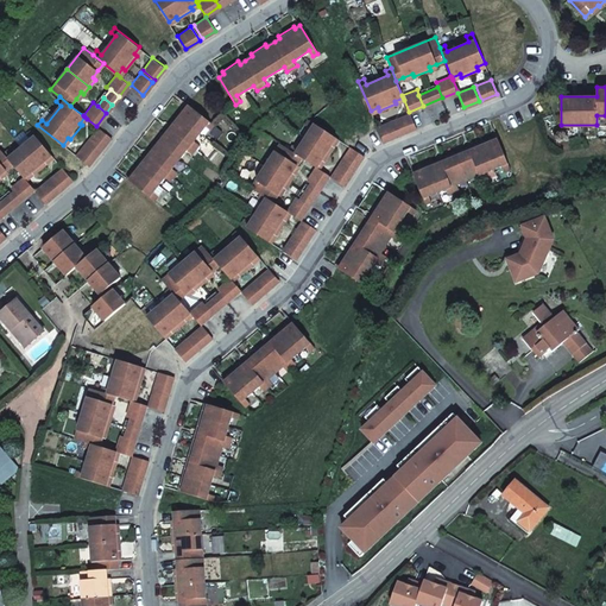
[(156,139),(178,158),(187,149),(191,152),(199,143),(194,139),(204,125),(210,128),(213,125),(188,103),(184,108),(182,107),(171,121),(172,124),(169,127),(164,134),(162,133),(156,139)]
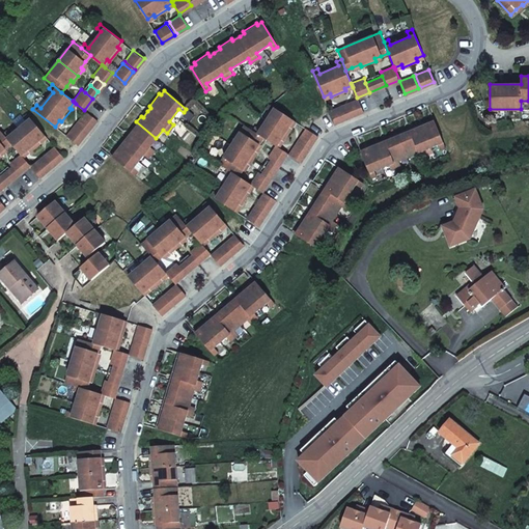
[(350,117),(363,111),(357,99),(344,104),(350,117)]
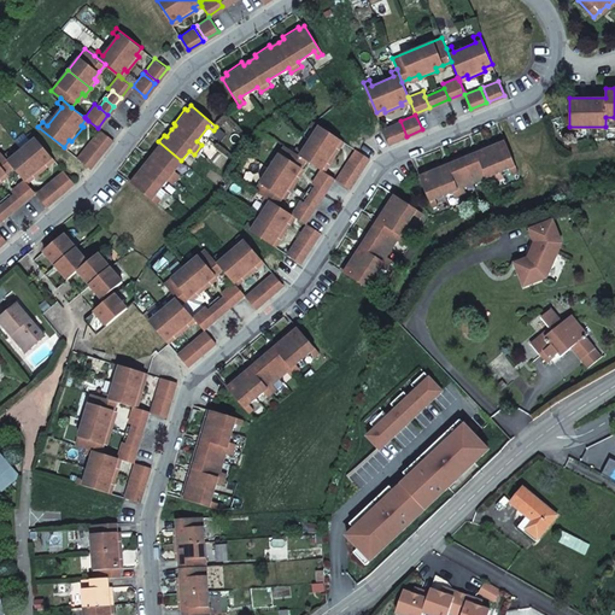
[(297,146),(293,151),(306,159),(320,169),(321,170),(327,162),(328,164),(339,148),(337,147),(341,139),(314,121),(310,126),(315,130),(303,150),(297,146)]
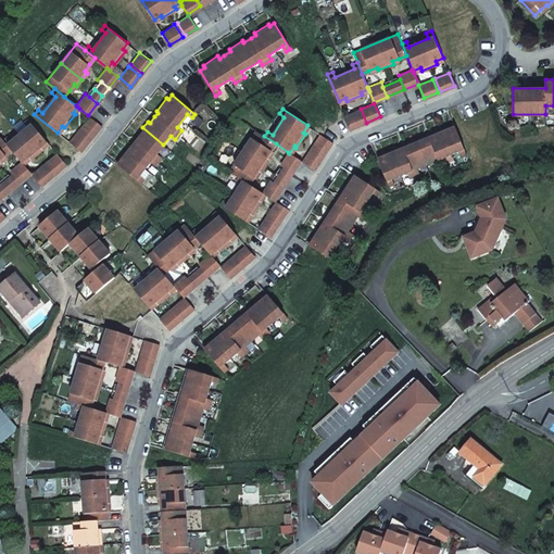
[(344,116),(350,129),(364,123),(359,110),(344,116)]
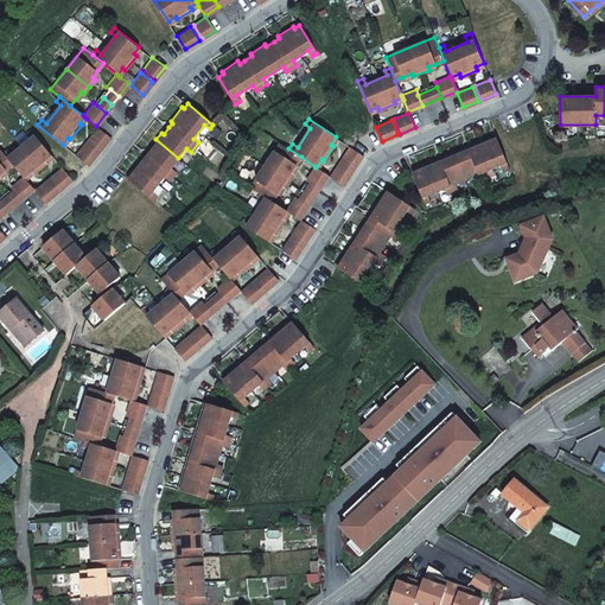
[(109,137),(97,127),(88,139),(100,150),(109,137)]
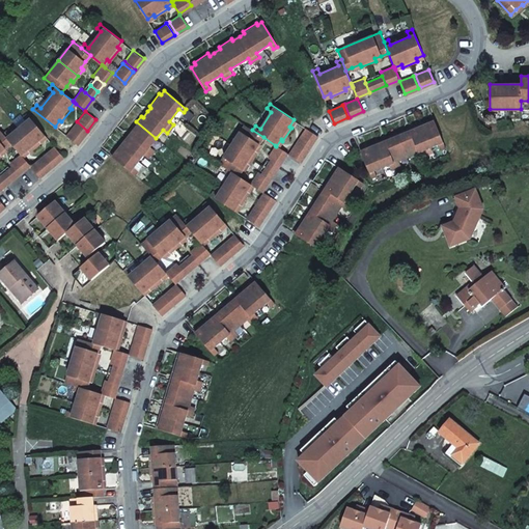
[(44,134),(26,113),(22,117),(25,120),(9,134),(6,131),(3,134),(10,142),(20,154),(21,155),(27,149),(28,151),(40,141),(38,139),(44,134)]
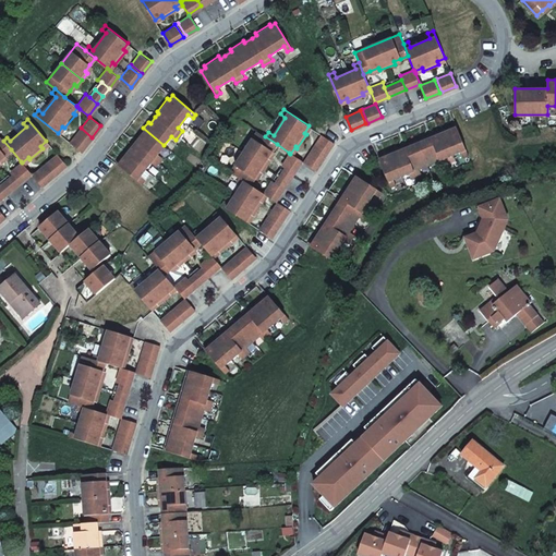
[(462,156),(468,154),(456,127),(451,129),(450,127),(434,133),(435,135),(430,137),(425,140),(424,137),(409,143),(410,145),(405,147),(400,149),(399,147),(383,154),(384,156),(378,158),(389,185),(395,183),(393,179),(410,171),(412,177),(421,172),(419,168),(435,161),(436,167),(446,162),(445,157),(460,150),(462,156)]
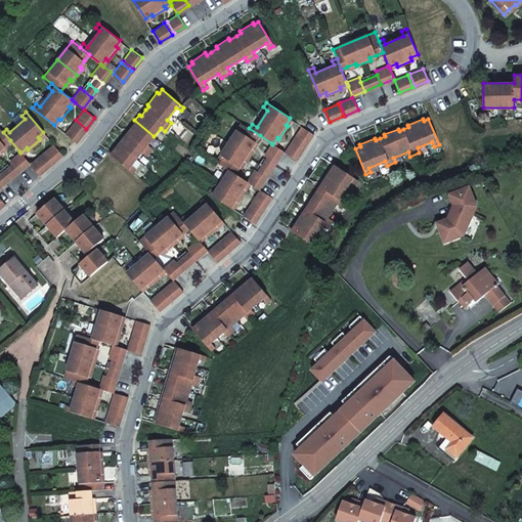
[(74,123),(84,131),(86,129),(76,120),(74,123)]
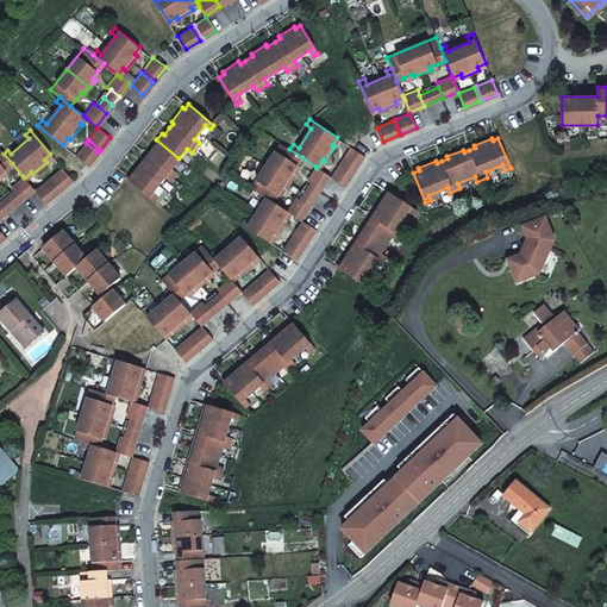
[(127,180),(154,200),(157,195),(152,192),(164,176),(169,180),(176,171),(171,167),(179,158),(156,139),(151,146),(154,149),(148,156),(144,161),(142,158),(130,174),(132,175),(127,180)]
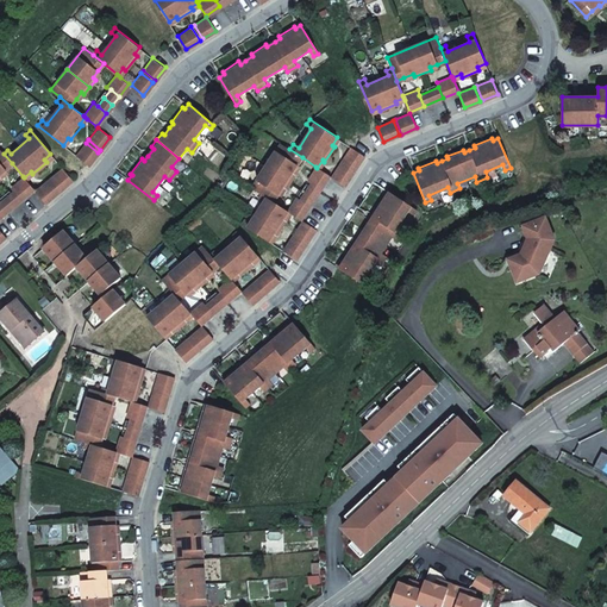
[(76,155),(88,164),(98,152),(86,143),(76,155)]
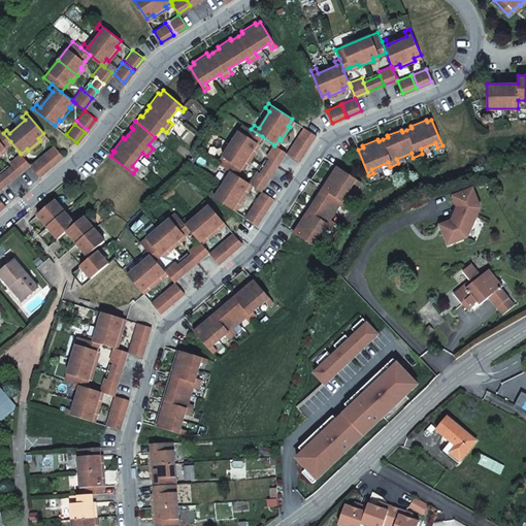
[(218,162),(226,167),(236,174),(240,168),(245,161),(248,163),(256,150),(254,149),(257,143),(262,136),(251,129),(242,124),(218,162)]
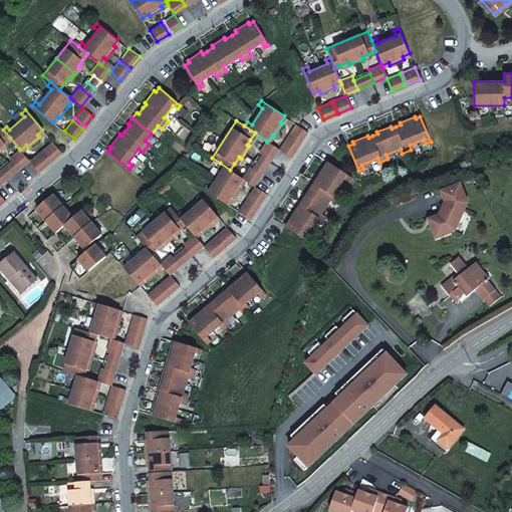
[(288,135),(299,143),(307,131),(296,123),(288,135)]
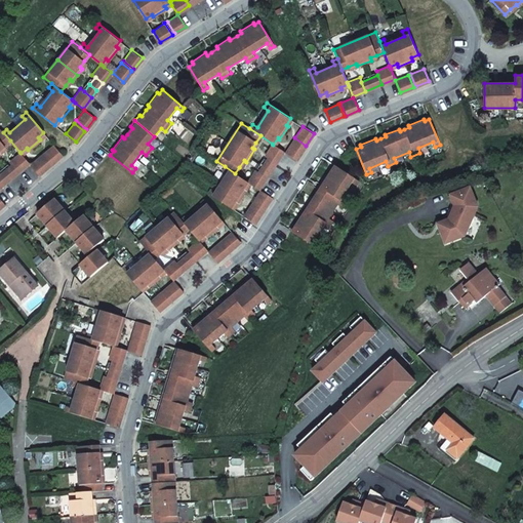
[(10,141),(3,132),(0,128),(0,153),(0,150),(4,146),(10,141)]
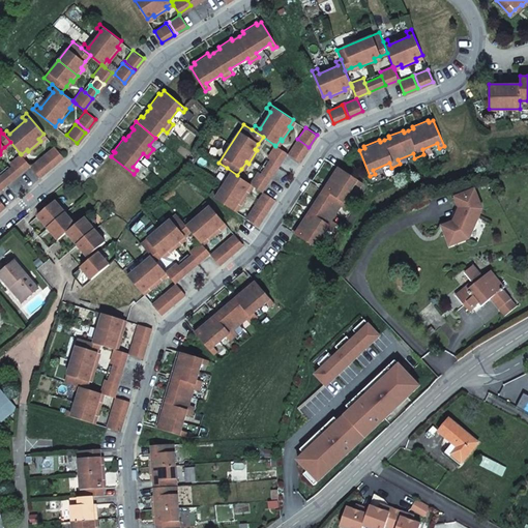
[(297,139),(295,142),(306,150),(309,147),(297,139)]
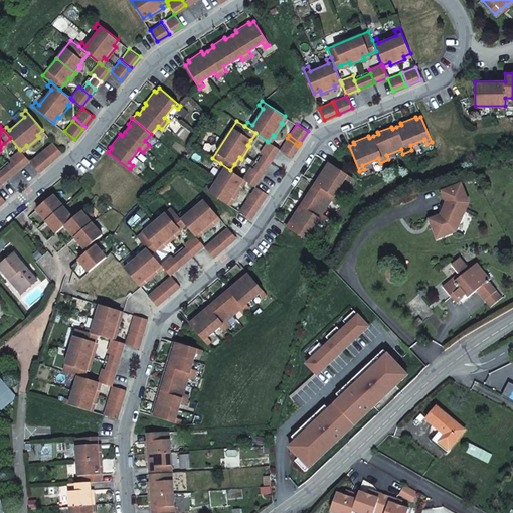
[(287,138),(280,149),(291,157),(298,146),(287,138)]
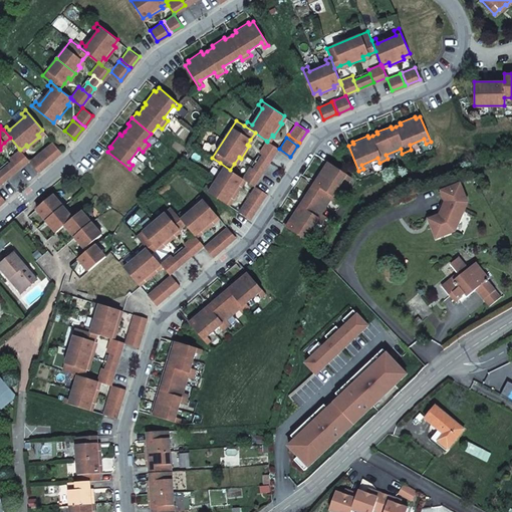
[(50,160),(60,151),(58,149),(51,141),(41,150),(50,160)]
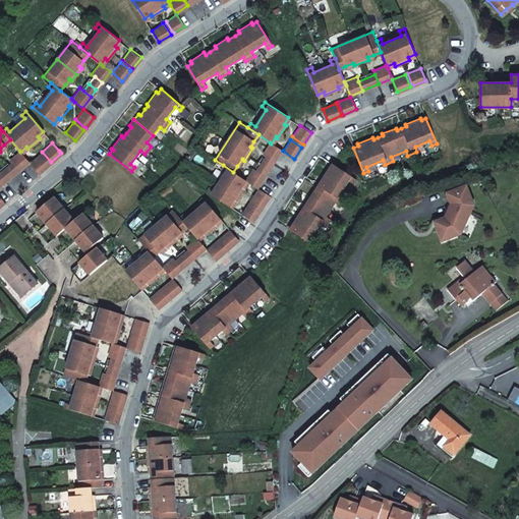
[(266,157),(274,162),(282,151),(273,145),(271,143),(270,142),(263,154),(266,157)]
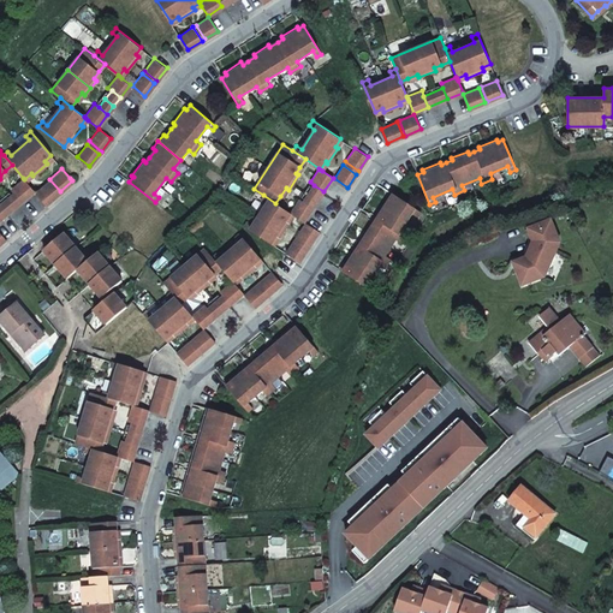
[(21,201),(33,190),(25,182),(24,179),(23,178),(11,188),(13,191),(21,201)]
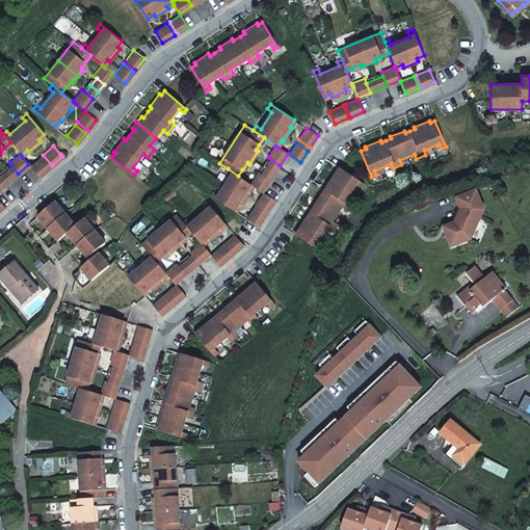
[(50,167),(52,165),(43,155),(41,157),(50,167)]
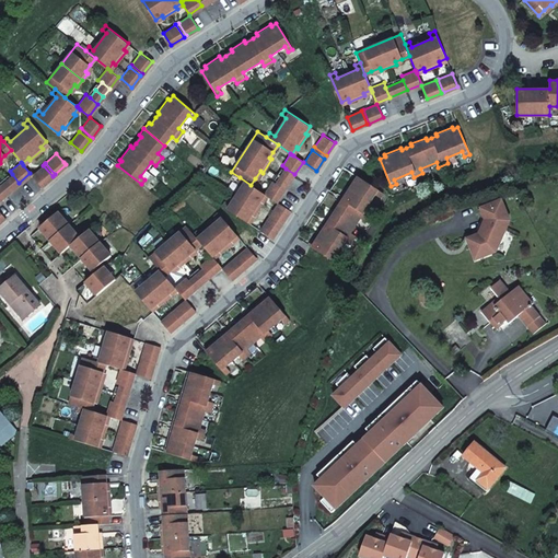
[(32,174),(41,186),(53,176),(43,165),(32,174)]
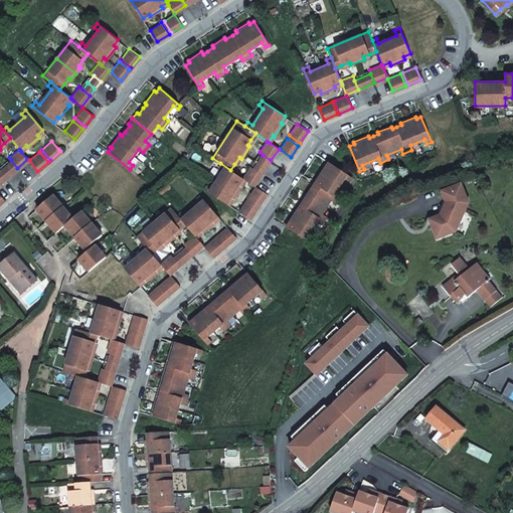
[(262,174),(271,160),(263,155),(253,169),(262,174)]
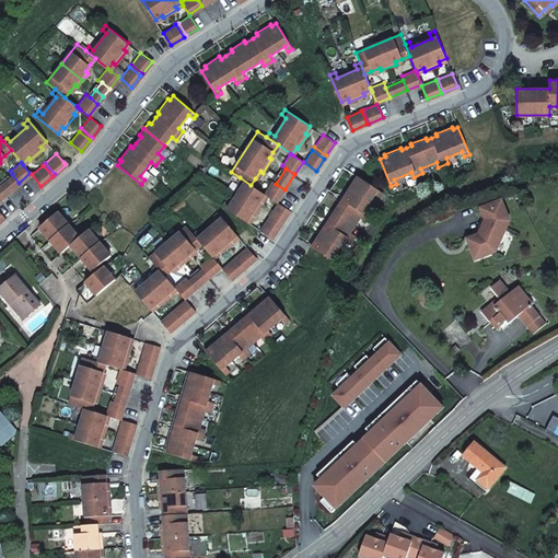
[(0,189),(4,195),(19,183),(12,174),(0,184),(0,189)]
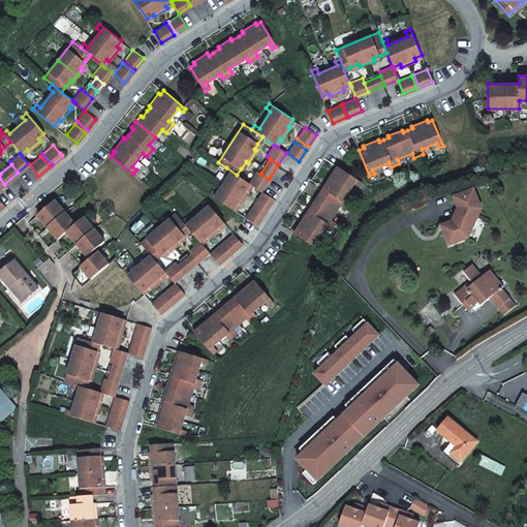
[(297,228),(293,233),(317,248),(319,244),(315,241),(324,227),(329,229),(334,222),(330,219),(339,206),(343,208),(348,200),(344,197),(353,183),(359,186),(361,182),(338,166),(335,171),(333,169),(323,183),(326,184),(323,188),(319,193),(317,192),(309,205),(312,206),(309,211),(306,215),(304,213),(295,226),(297,228)]
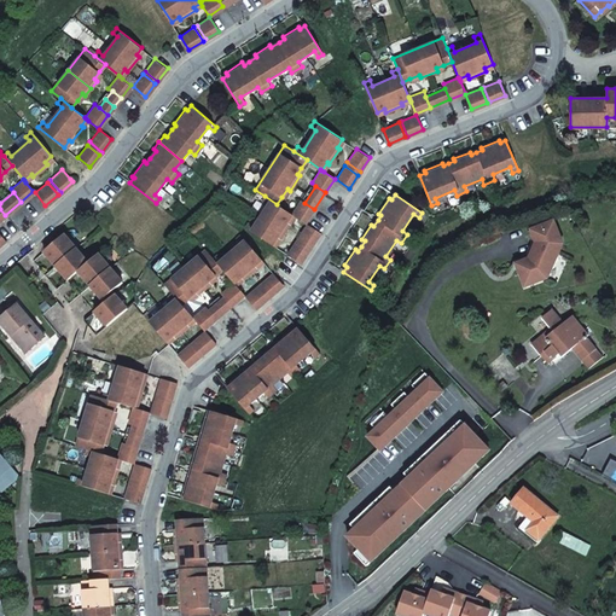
[(248,221),(245,226),(273,244),(278,238),(279,239),(290,224),(288,222),(292,214),(291,214),(277,204),(265,196),(261,202),(267,205),(254,225),(248,221)]
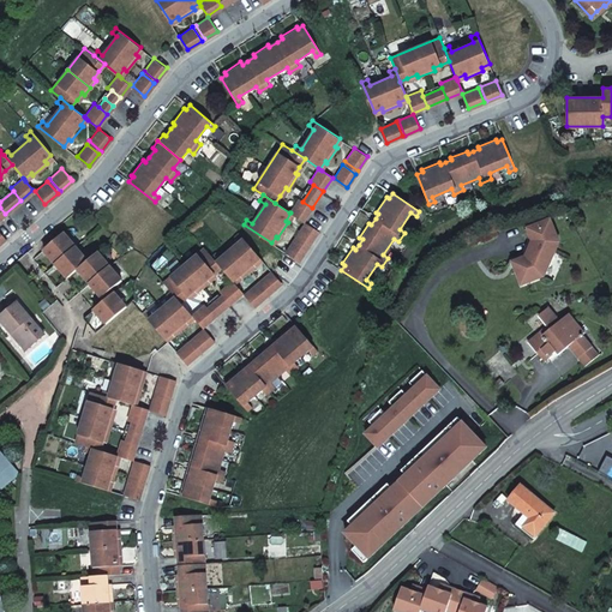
[(303,221),(312,208),(303,202),(298,198),(289,213),(291,213),(293,215),(303,221)]
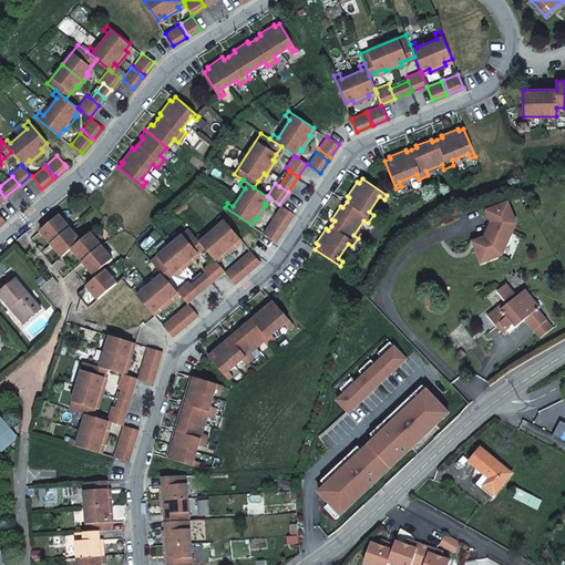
[(504,196),(484,205),(489,217),(482,233),(471,238),(479,258),(499,250),(513,215),(504,196)]
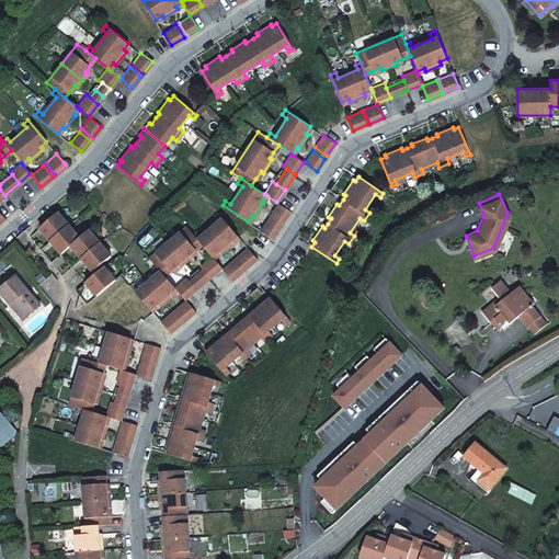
[(291,212),(277,203),(270,215),(282,224),(291,212)]
